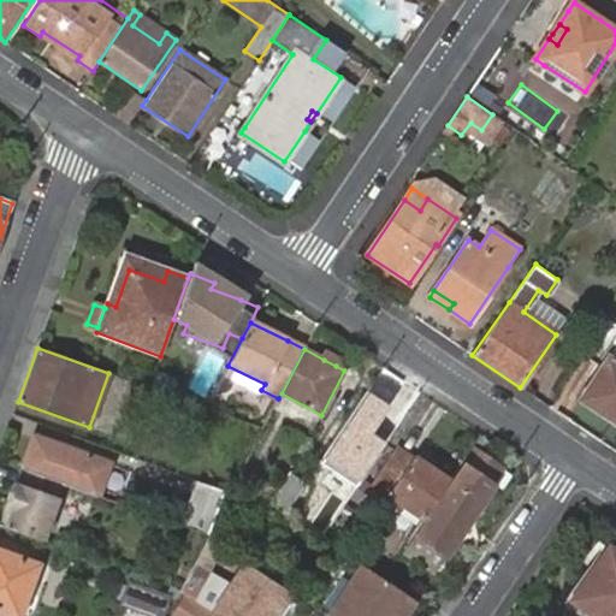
[(326,353),(324,360),(336,366),(339,360),(326,353)]
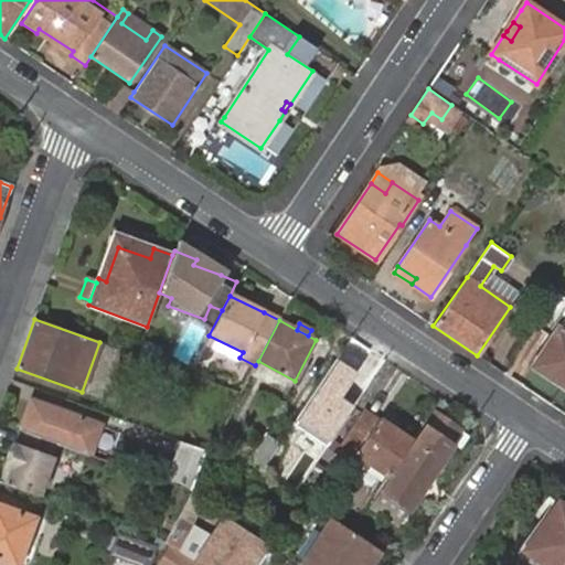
[(532,366),(564,388),(564,331),(557,327),(553,334),(532,366)]
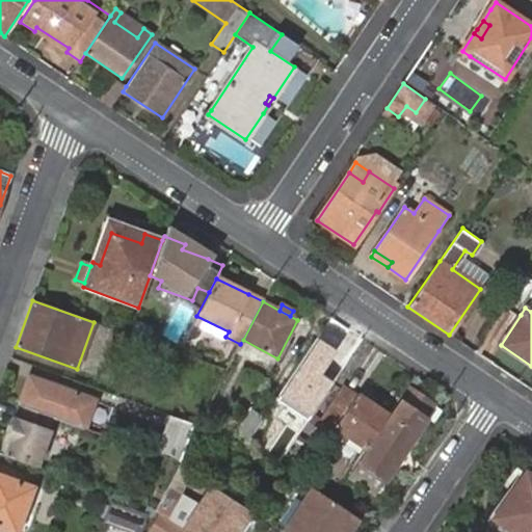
[(229,331),(196,316),(193,321),(225,337),(229,331)]
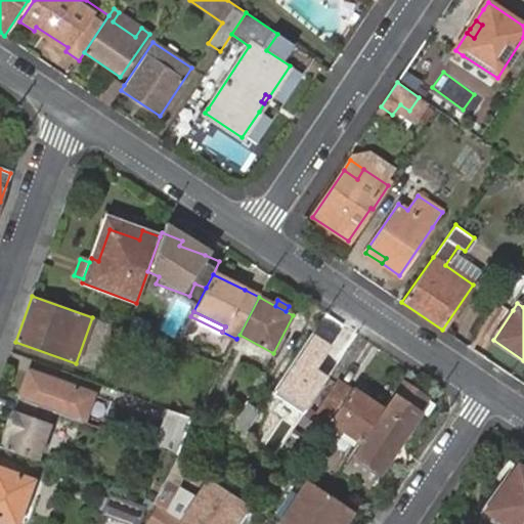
[(118,354),(126,330),(112,323),(102,349),(118,354)]
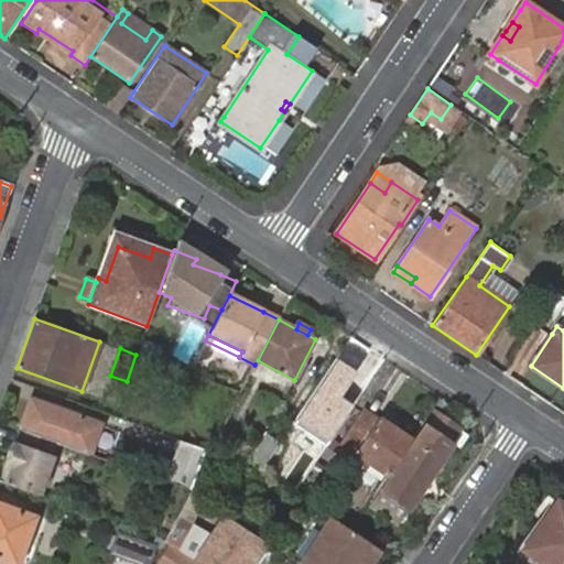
[(365,366),(345,354),(296,427),(313,438),(324,422),(327,424),(365,366)]
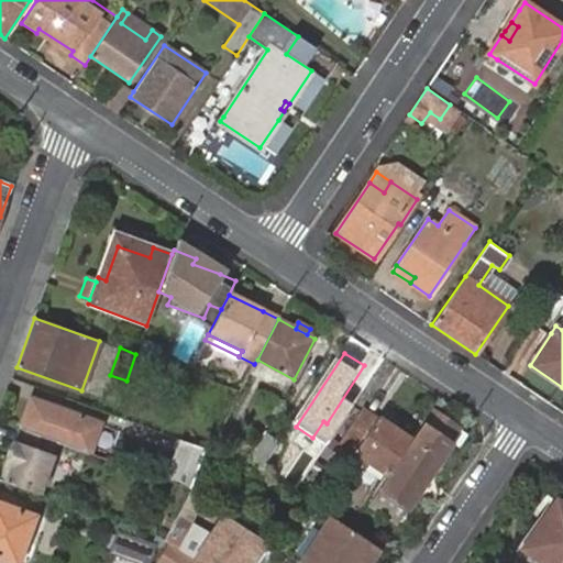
[(21,429),(56,442),(89,453),(99,424),(32,399),(21,429)]
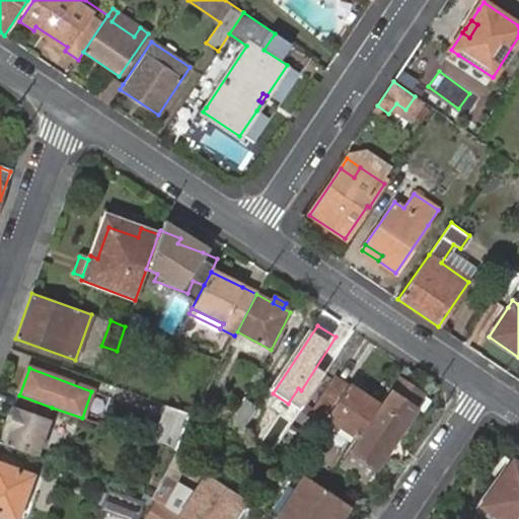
[(357,437),(378,405),(348,385),(336,377),(315,409),(327,417),(357,437)]
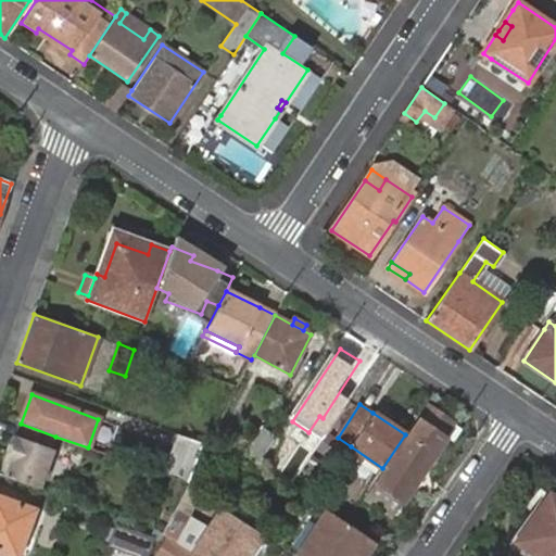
[(430,452),(452,420),(428,404),(407,437),(366,496),(396,517),(415,489),(414,488),(426,471),(427,471),(437,456),(436,456),(430,452)]
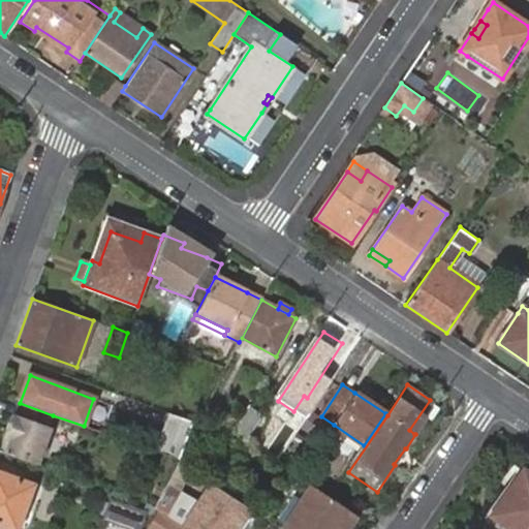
[(435,403),(430,400),(409,430),(414,434),(435,403)]
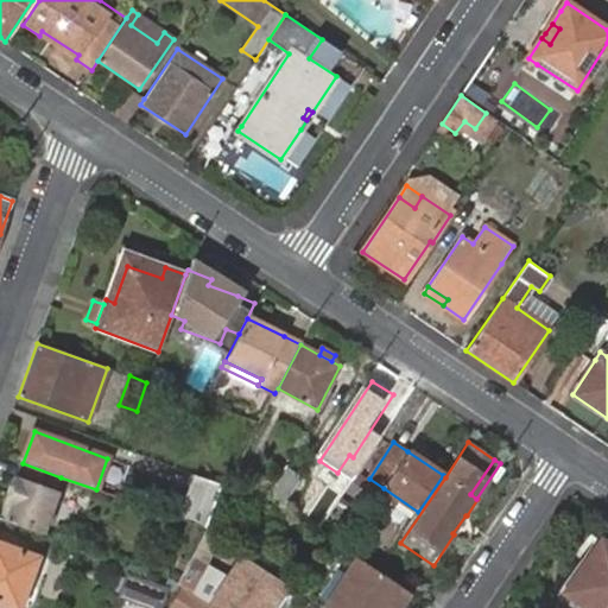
[(10,511),(6,520),(40,533),(55,494),(61,477),(23,463),(17,480),(13,479),(4,508),(10,511)]
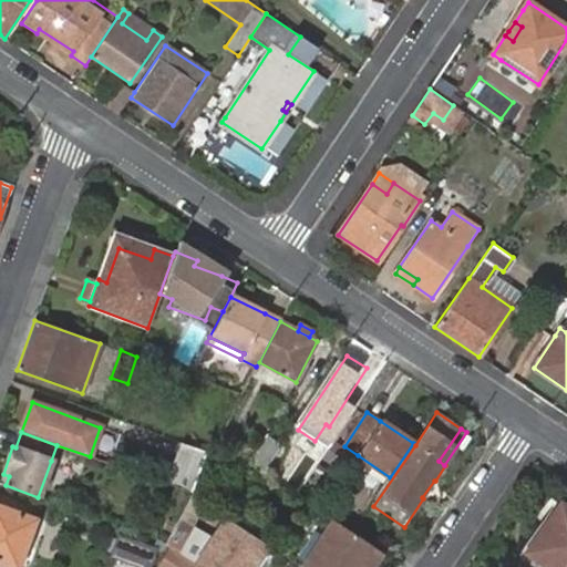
[(264,473),(282,445),(268,436),(256,454),(249,464),(264,473)]
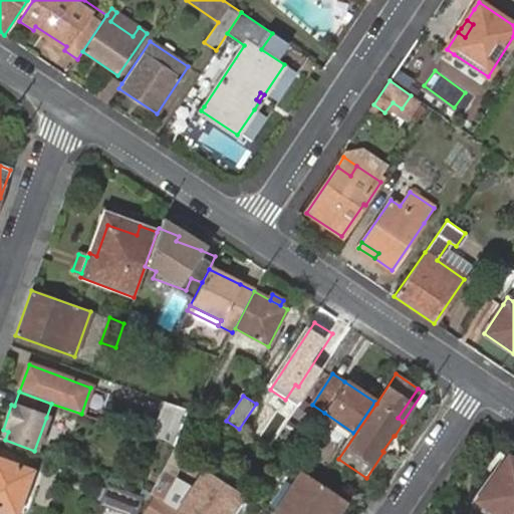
[(174,447),(188,410),(164,402),(150,439),(161,443),(174,447)]
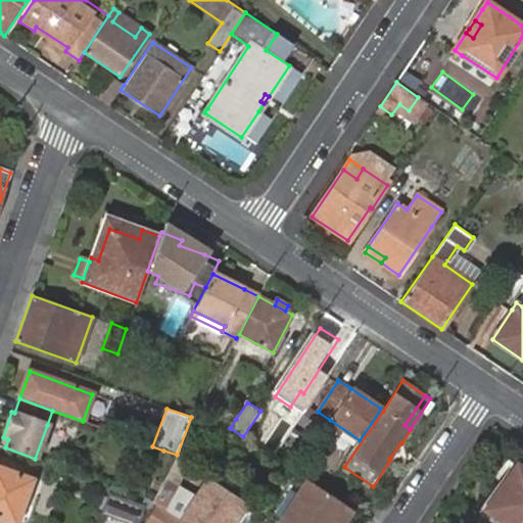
[(3,437),(0,443),(0,445),(5,447),(8,439),(3,437)]
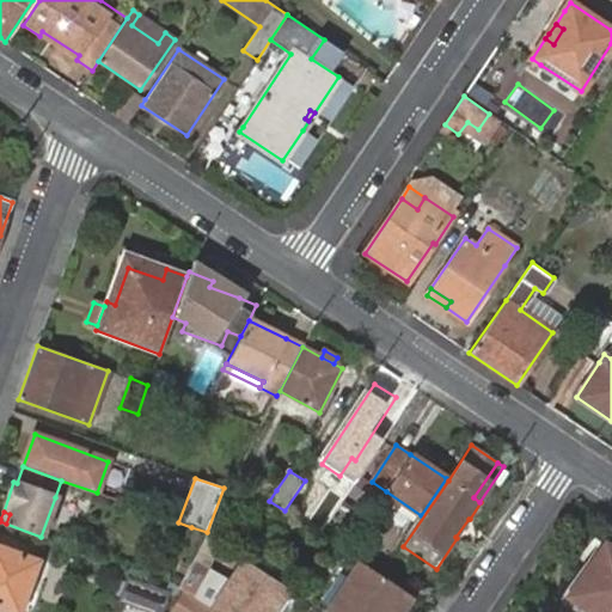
[(195,557),(207,534),(207,532),(191,527),(181,551),(195,557)]
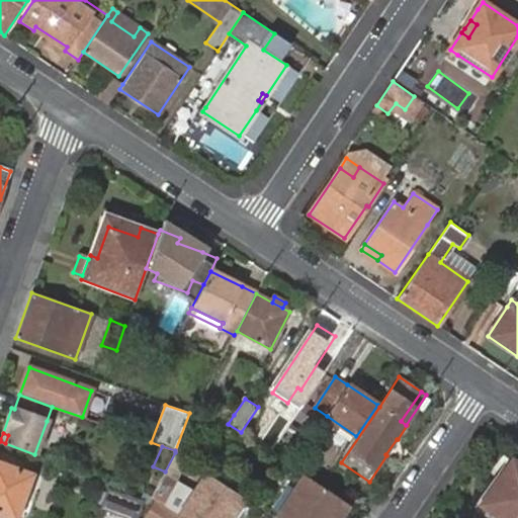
[(175,481),(186,459),(175,452),(165,471),(158,485),(152,497),(161,503),(173,480),(175,481)]
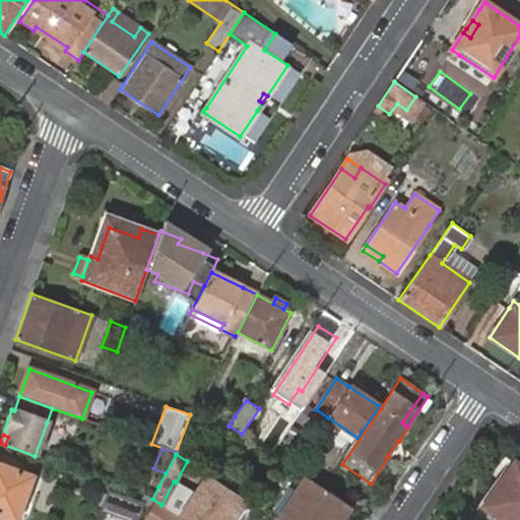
[(519,519),(519,466),(514,463),(510,469),(483,507),(503,519),(519,519)]
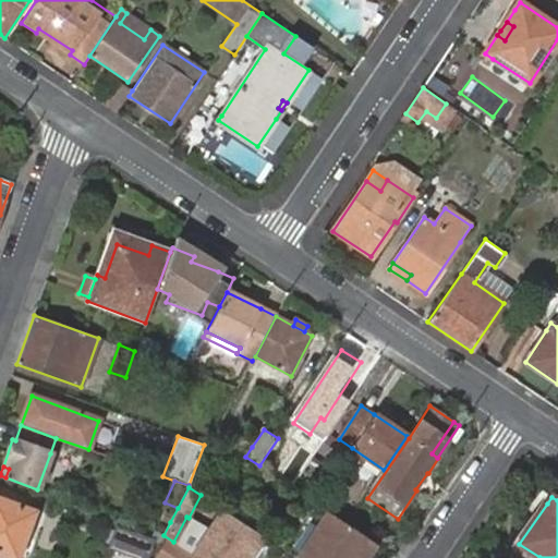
[(0,498),(0,552),(15,557),(16,557),(28,525),(33,511),(0,498)]
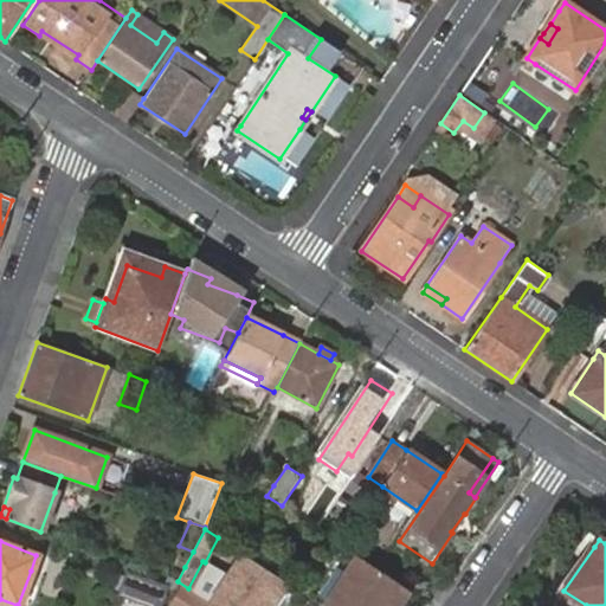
[(369,550),(362,560),(376,571),(384,559),(369,550)]
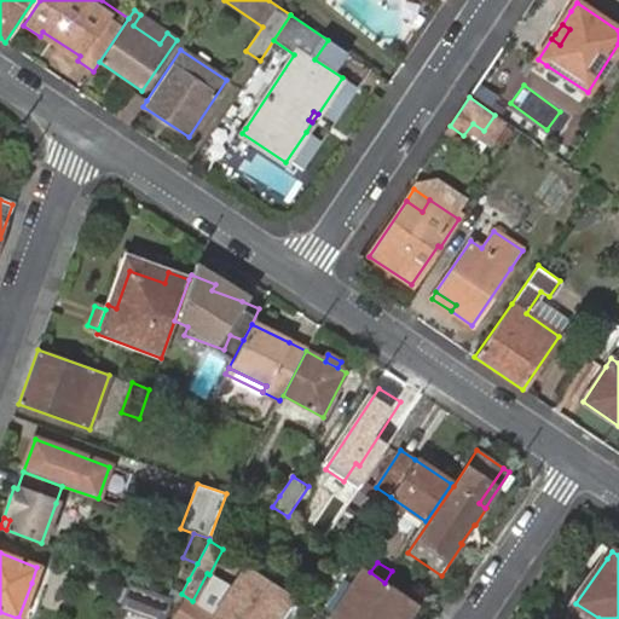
[(404,618),(416,602),(385,583),(370,572),(365,570),(333,618),(404,618)]
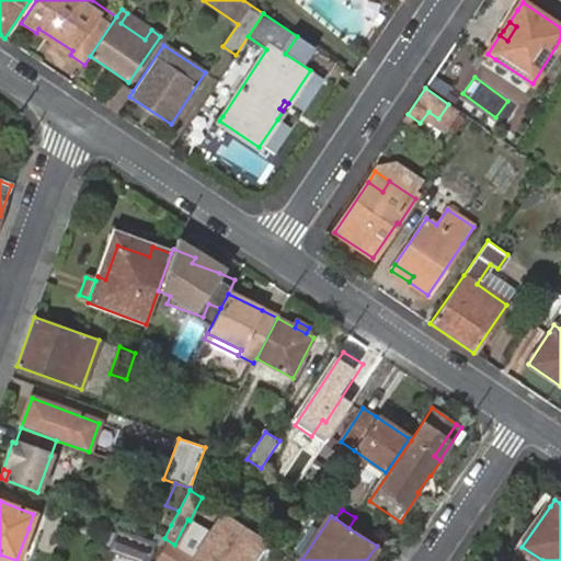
[(195,558),(199,560),(253,560),(264,545),(221,517),(195,558)]
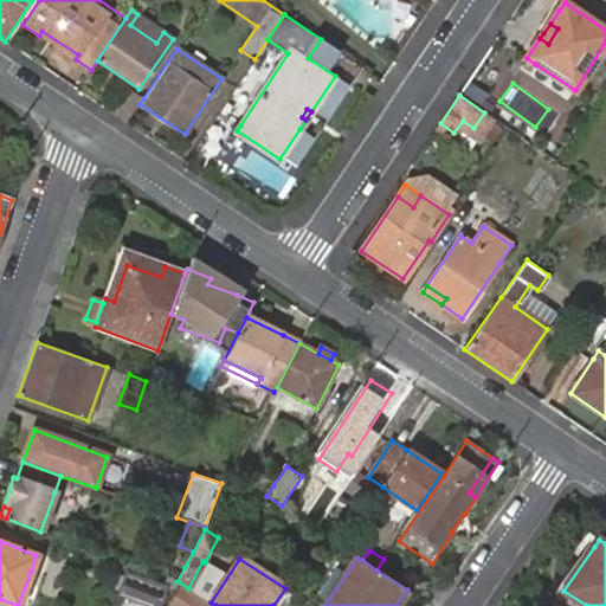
[(169,578),(178,581),(185,567),(171,562),(166,577),(169,578)]
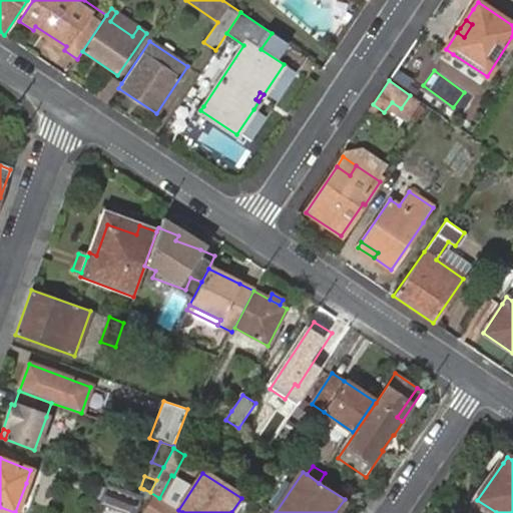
[(134,496),(107,487),(102,503),(129,512),(134,496)]
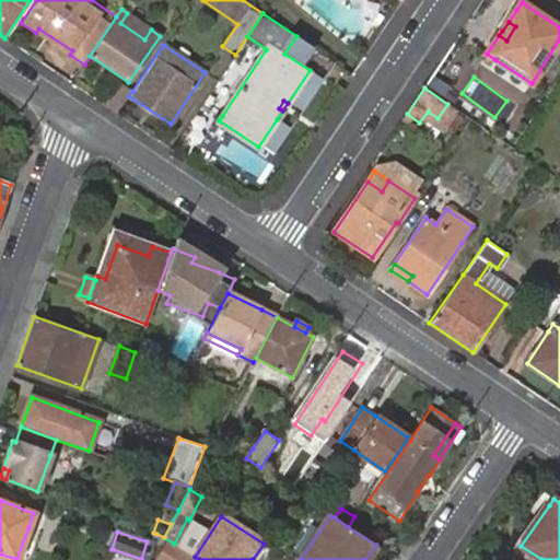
[(160,546),(164,537),(156,534),(152,544),(160,546)]
